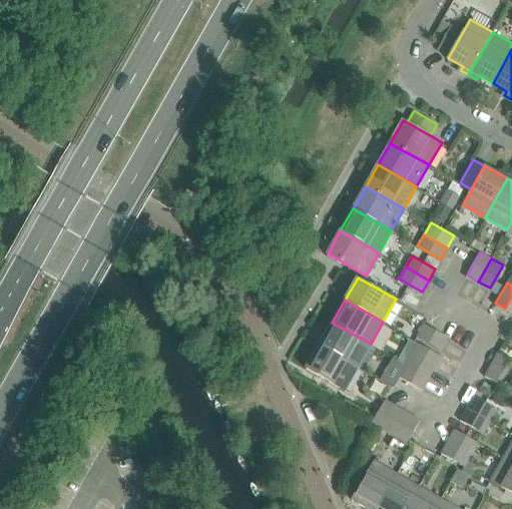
[(332,323),(320,344),(358,366),(371,344),(332,323)]
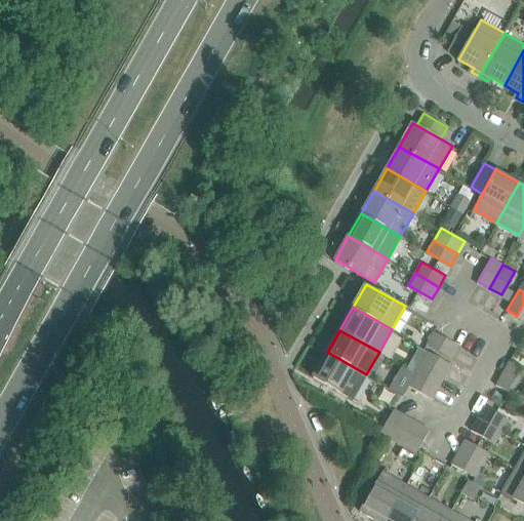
[(458,344),(435,330),(428,343),(451,356),(458,344)]
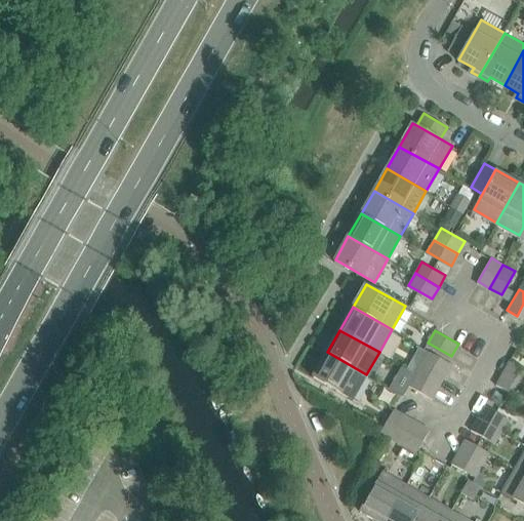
[(421,361),(445,375),(452,363),(429,350),(421,361)]
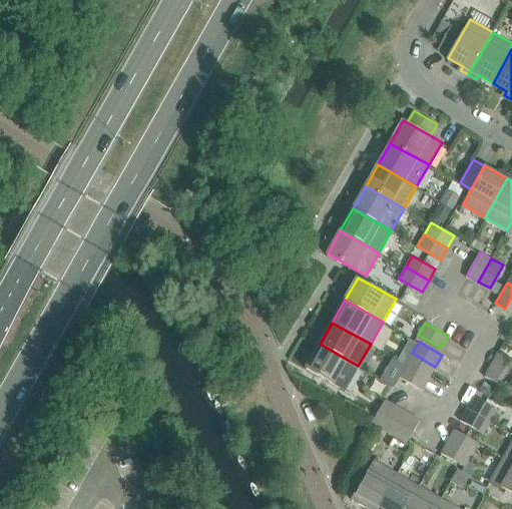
[(358,366),(320,344),(307,367),(345,389),(358,366)]
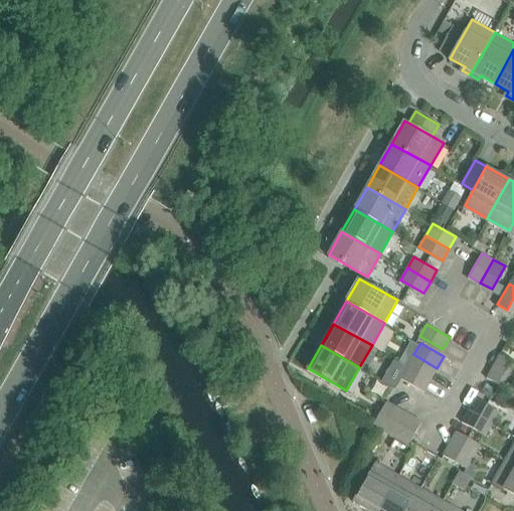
[(513,359),(500,352),(494,364),(513,374),(513,359)]
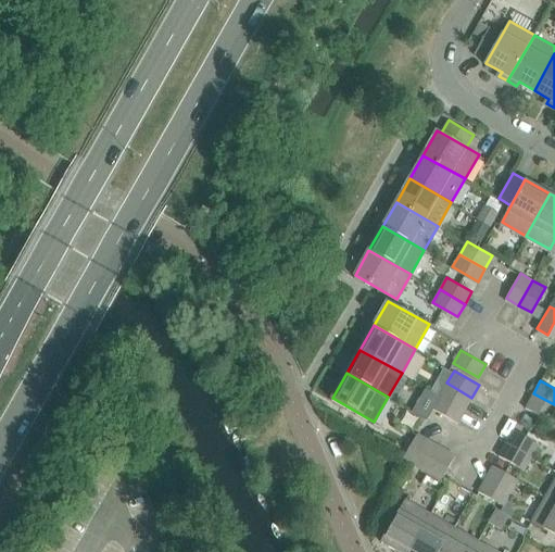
[(471,398),(446,383),(440,393),(465,409),(471,398)]
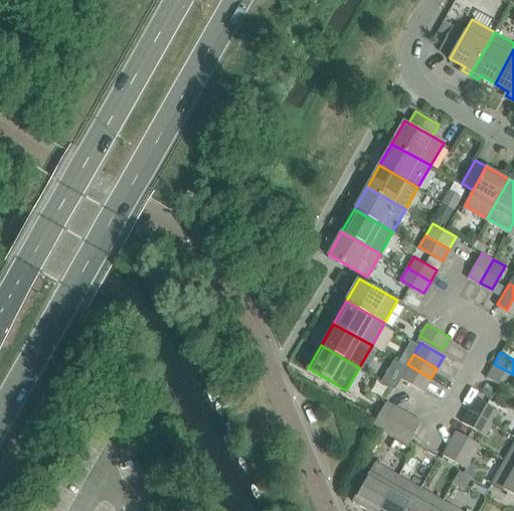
[(424,389),(431,378),(407,364),(400,376),(424,389)]
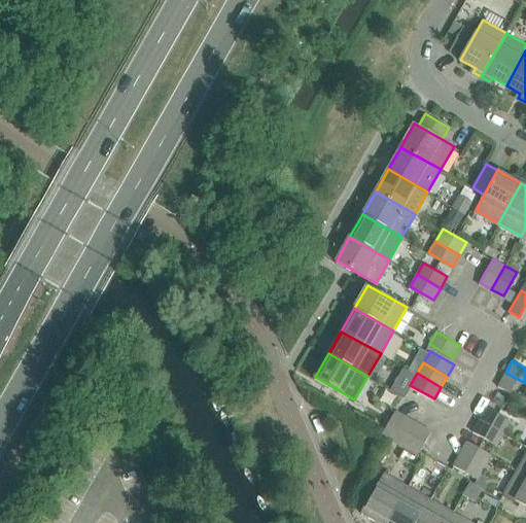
[(525,383),(505,373),(498,384),(522,398),(525,391),(525,383)]
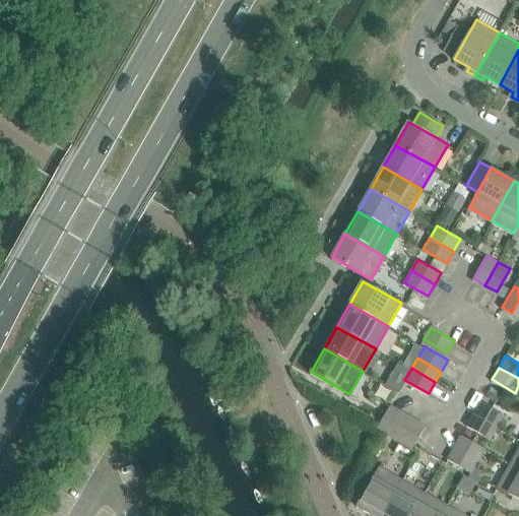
[(479,400),(473,412),(497,426),(504,413),(479,400)]
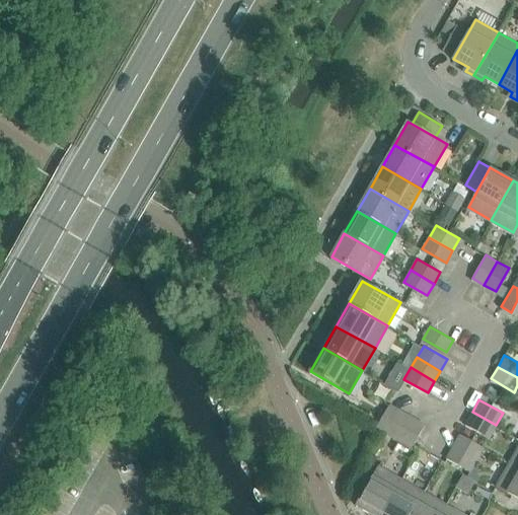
[(376,427),(388,433),(401,410),(389,403),(376,427)]
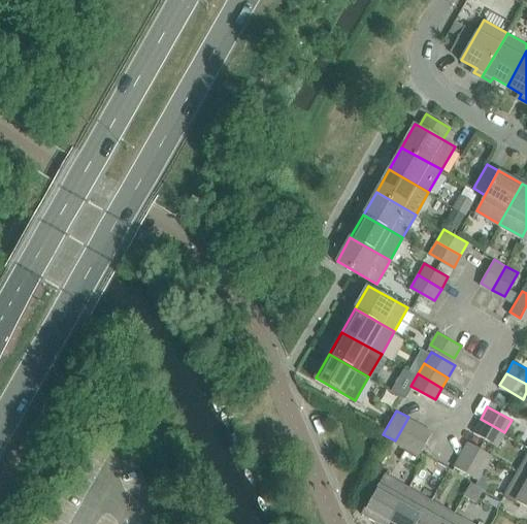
[(395,440),(407,448),(421,424),(408,417),(395,440)]
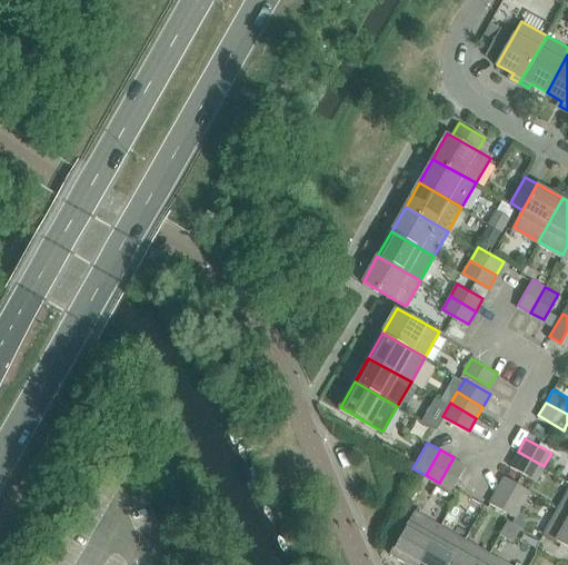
[(544,466),(518,452),(510,464),(537,478),(544,466)]
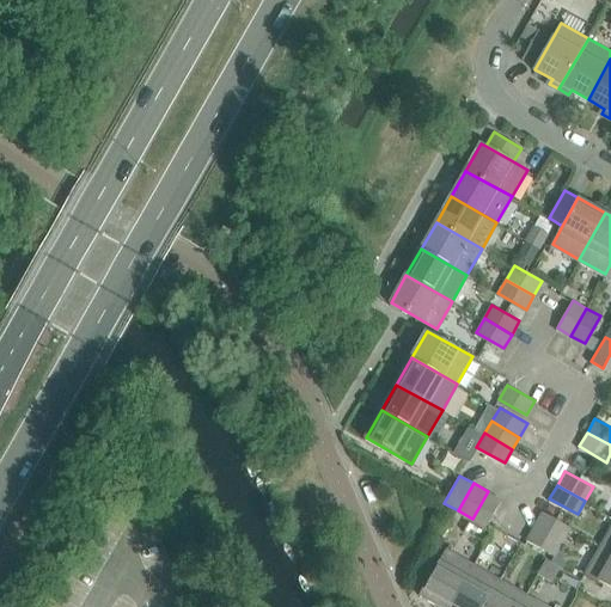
[(488,491),(472,519),(487,526),(501,498),(488,491)]
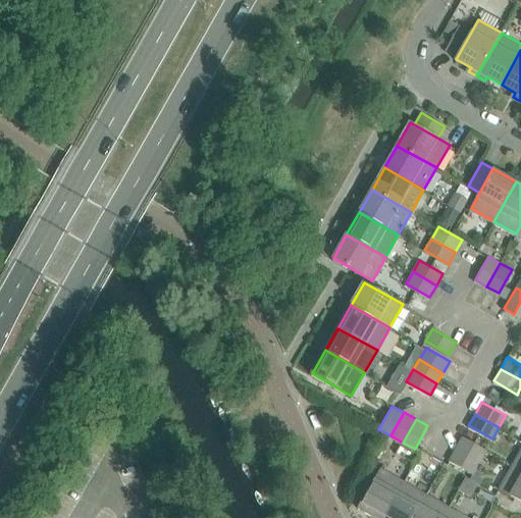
[(162,517),(136,452),(124,446),(126,442),(117,435),(114,439),(97,429),(95,428),(43,517),(162,517)]
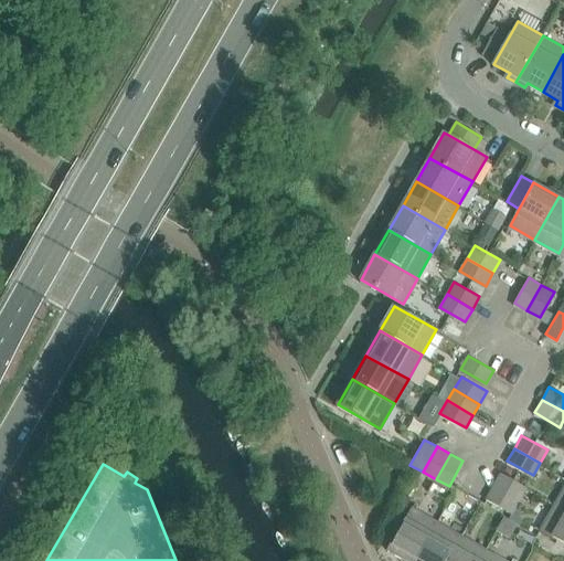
[(501,472),(493,485),(519,499),(527,486),(501,472)]
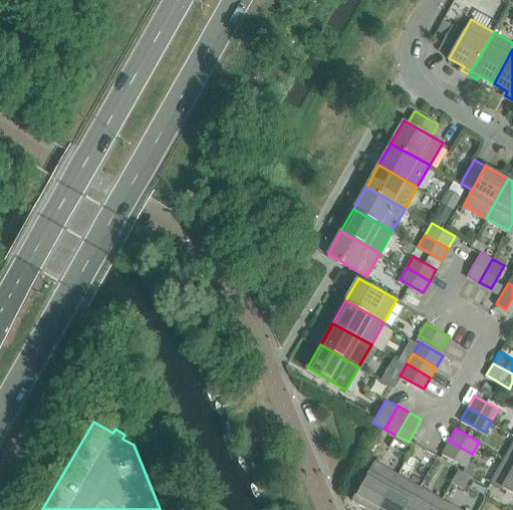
[(472,454),(449,441),(443,452),(466,465),(472,454)]
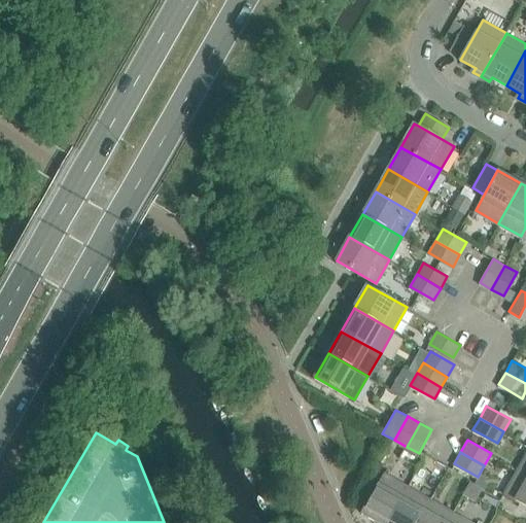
[(525,474),(518,469),(504,493),(525,504),(525,474)]
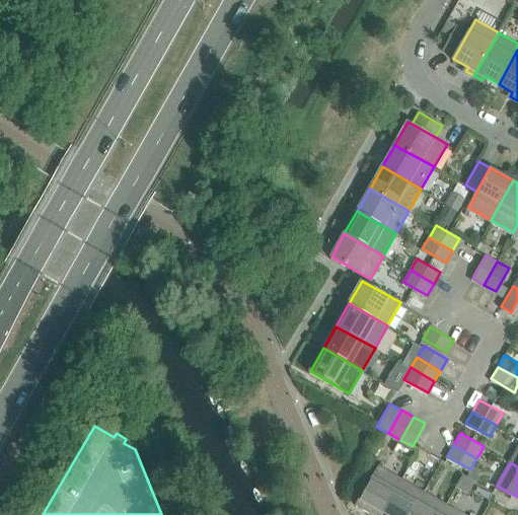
[(356,504),(375,514),(380,514),(401,477),(378,465),(356,504)]
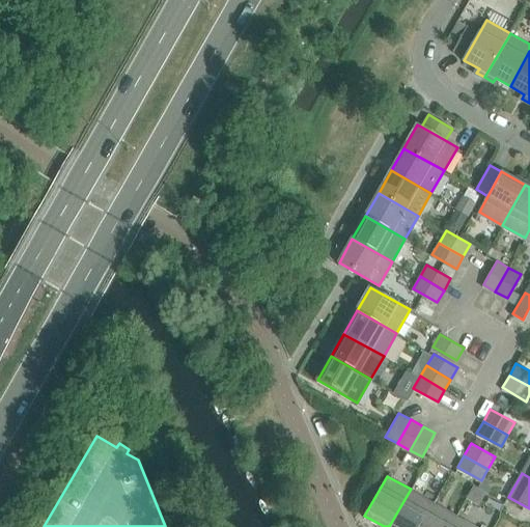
[(419,526),(434,502),(411,489),(389,526),(419,526)]
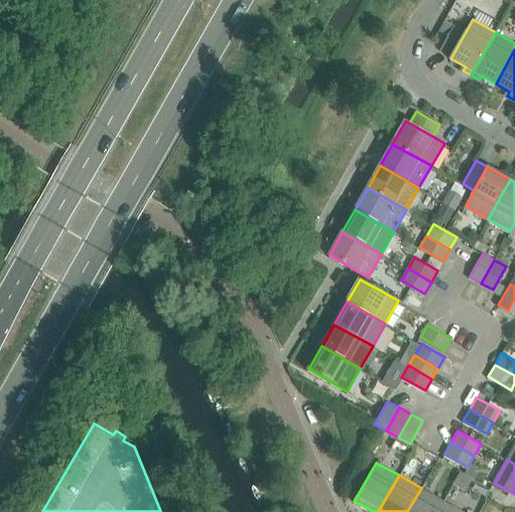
[(407,511),(436,511),(443,501),(421,488),(407,511)]
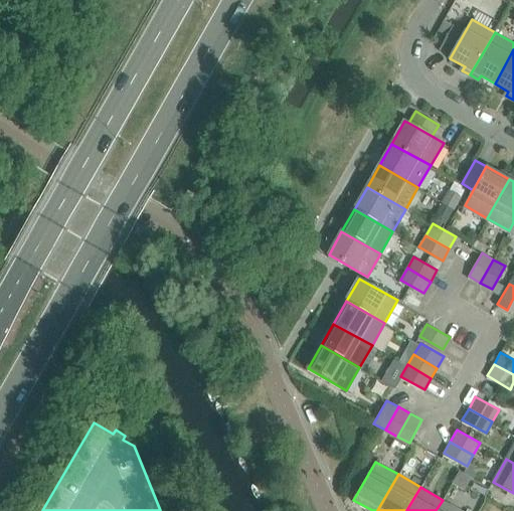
[(463,510),(443,500),(436,510),(463,510)]
